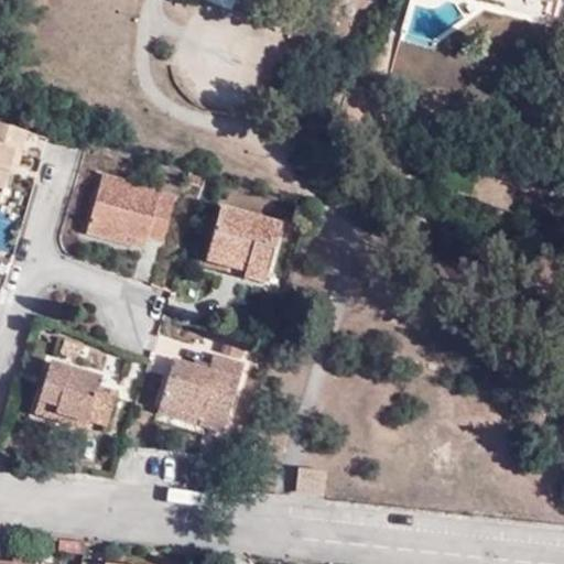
[(18,127),(0,121),(0,185),(4,171),(18,127)]
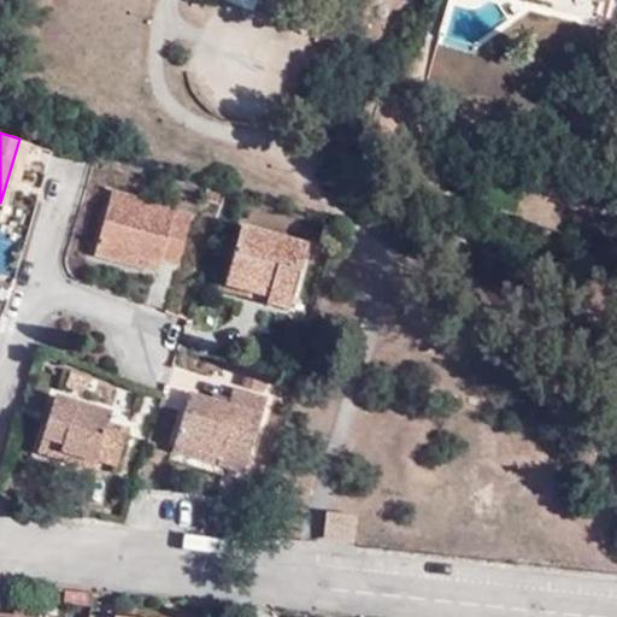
[(15,191),(29,141),(19,139),(5,187),(15,191)]
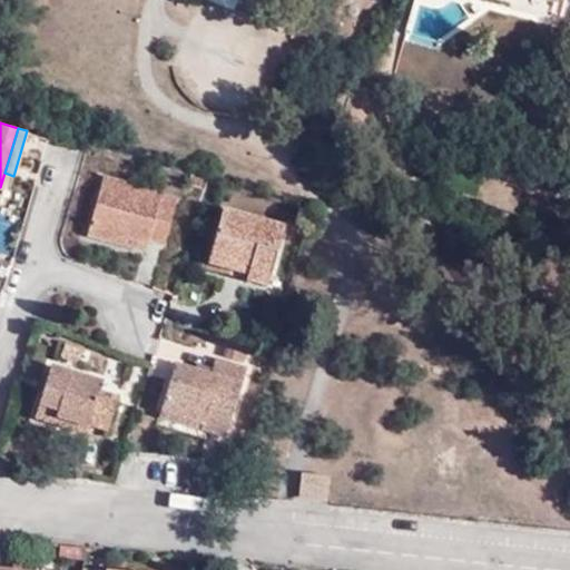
[(121,179),(104,175),(86,235),(115,243),(118,232),(145,239),(161,244),(175,198),(121,183),(121,179)]
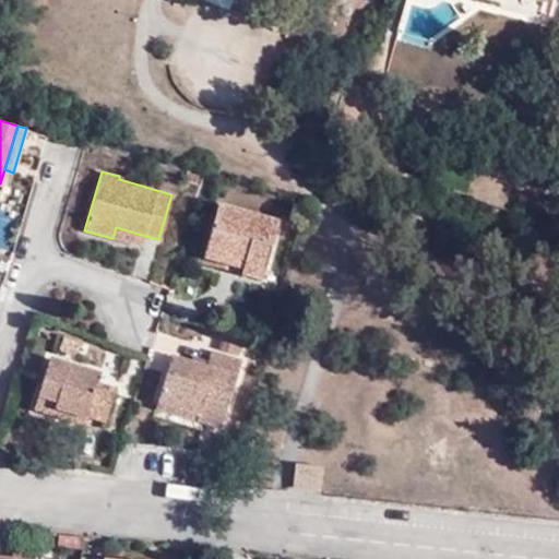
[(277,222),(216,203),(203,249),(240,260),(236,273),(261,280),(277,222)]
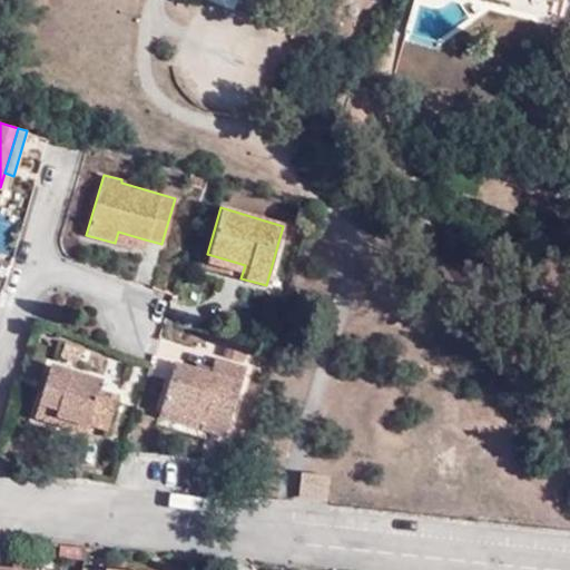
[(141,251),(145,239),(118,232),(115,243),(141,251)]
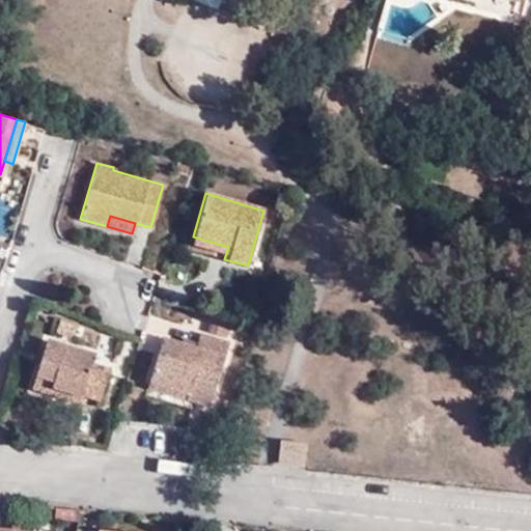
[(228,247),(193,236),(190,249),(224,259),(228,247)]
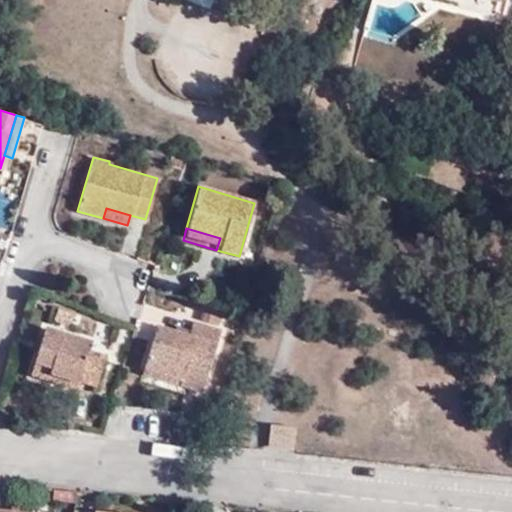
[(221,310),(202,304),(198,319),(216,325),(221,310)]
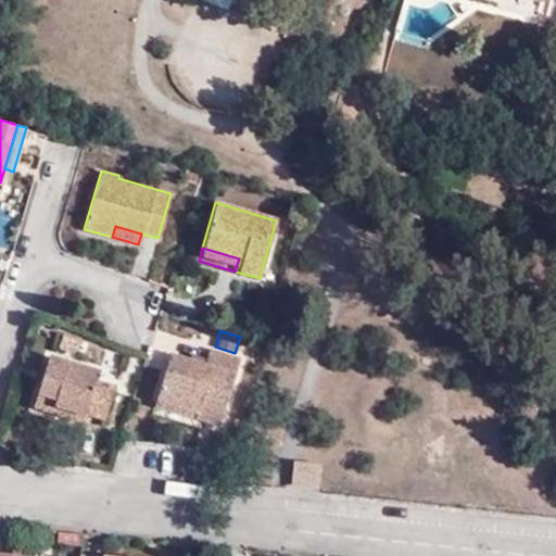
[(76,339),(60,333),(54,349),(72,354),(76,339)]
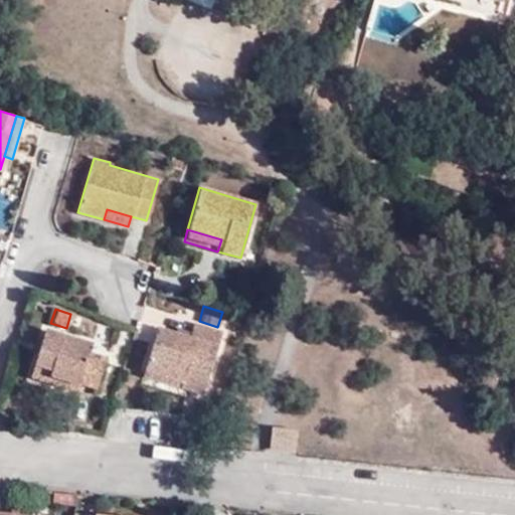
[(220,330),(192,323),(188,336),(157,327),(147,364),(183,374),(180,385),(203,392),(220,330)]
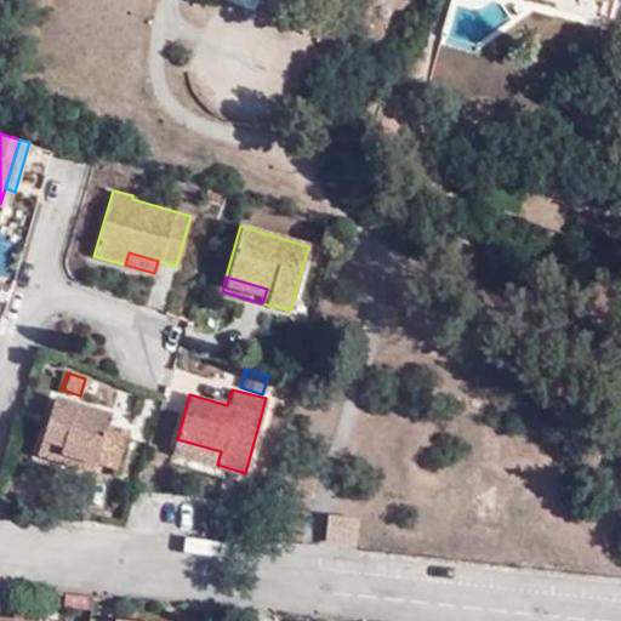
[(53,396),(39,442),(58,448),(57,454),(92,465),(93,462),(114,468),(124,437),(103,429),(109,412),(53,396)]
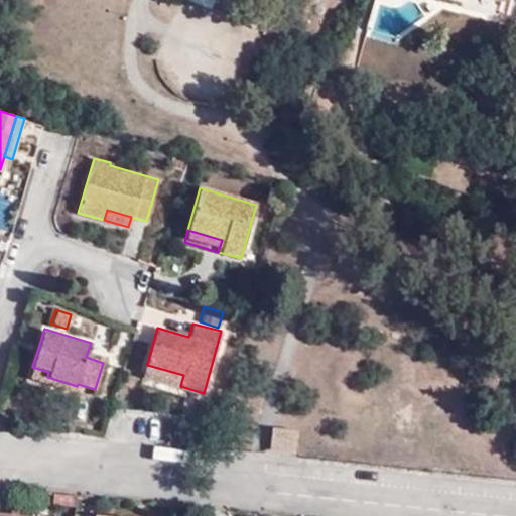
[(183,375),(147,365),(144,377),(180,386),(183,375)]
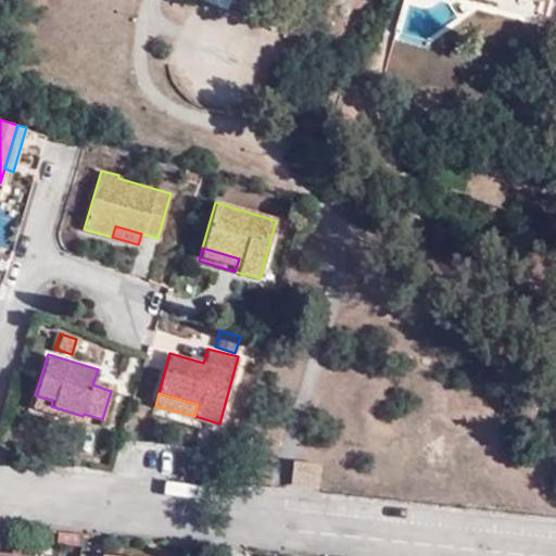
[(32,407),(80,422),(83,416),(51,406),(52,401),(35,395),(32,407)]
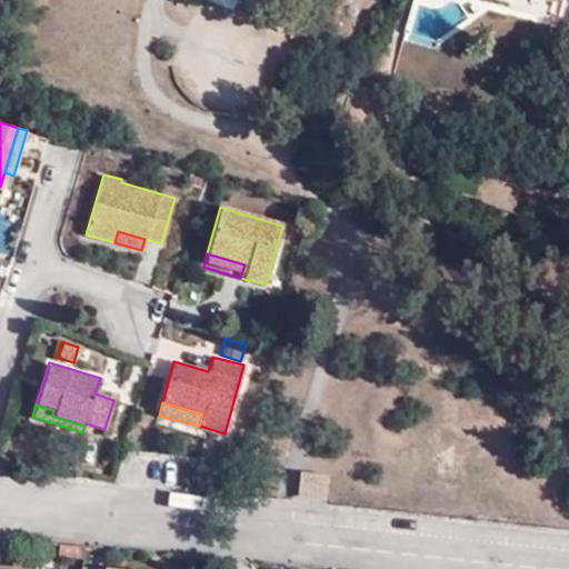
All buildings are outlined.
